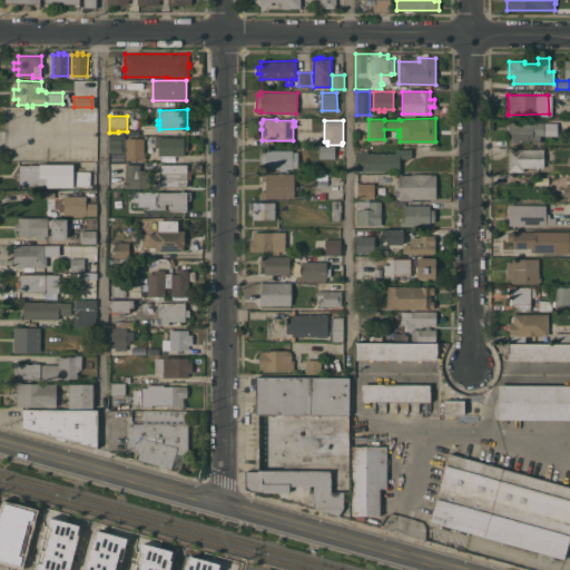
[(543,135),(540,135),(540,143),(511,143),(511,133),(509,133),(509,123),(543,123),(543,135)]
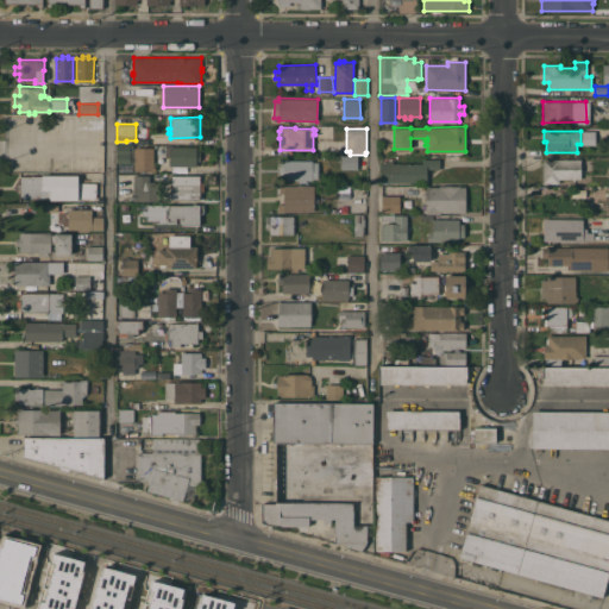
[(133,144),(133,157),(133,162),(117,162),(117,144),(133,144)]
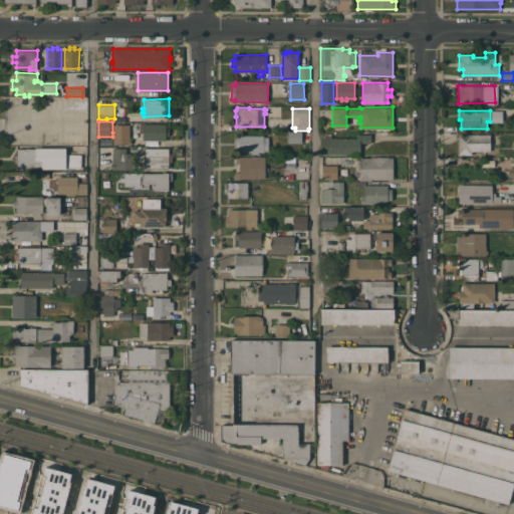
[(144,140),(144,132),(140,132),(140,123),(140,121),(145,121),(145,123),(166,123),(166,129),(169,129),(169,136),(166,136),(166,140),(144,140)]
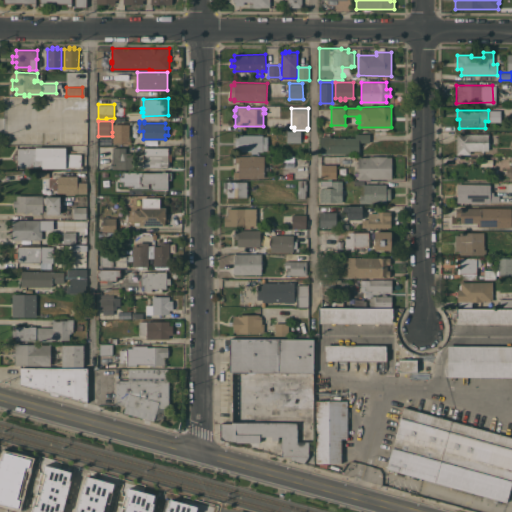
[(113,143),(113,142),(112,142),(112,135),(113,135),(113,132),(112,132),(113,125),(113,124),(129,124),(129,137),(131,137),(131,144),(113,143)]
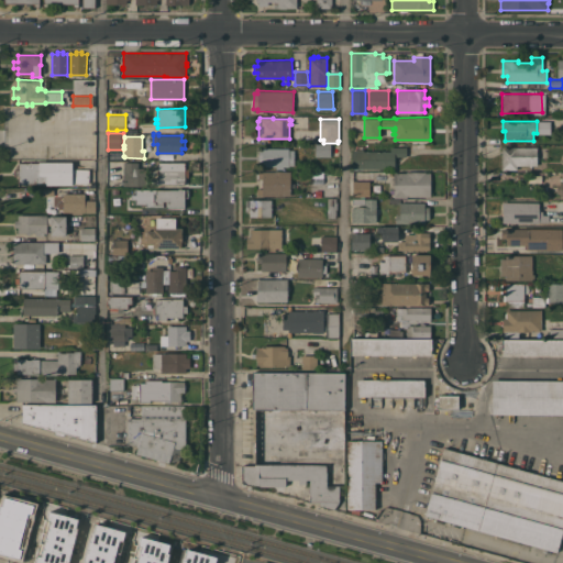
[(313,156),(329,156),(330,143),(315,143),(313,156)]
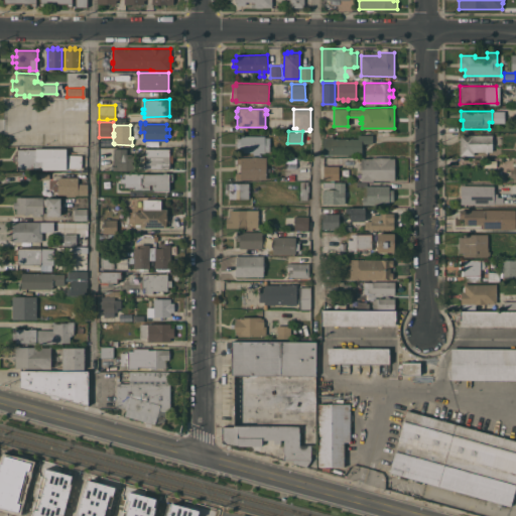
[(323,154),(323,138),(324,138),(324,136),(333,136),(333,138),(358,138),(358,134),(373,134),(373,143),(362,143),(362,154),(323,154)]
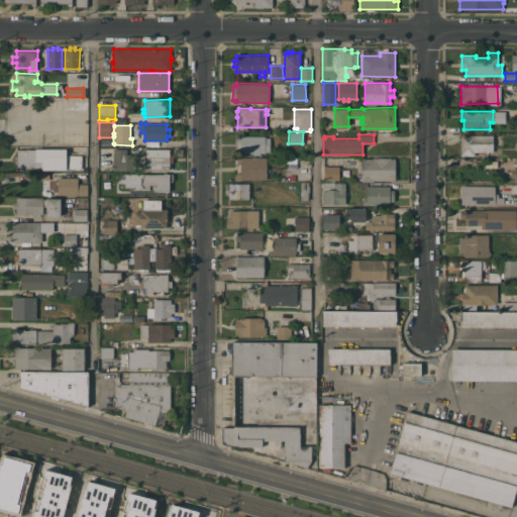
[(493,134),(493,151),(489,151),(489,153),(486,153),(486,151),(475,151),(475,156),(460,156),(460,134),(493,134)]
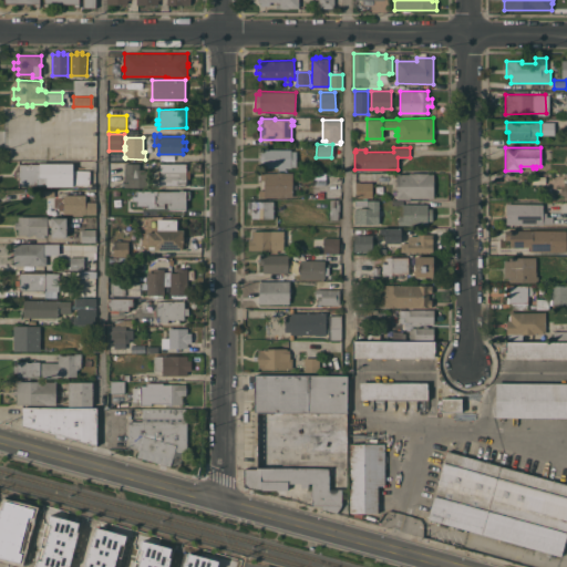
[(296,166),(291,166),(291,167),(285,167),(285,169),(278,169),(278,167),(264,167),(264,164),(260,164),(260,151),(265,151),(265,150),(291,148),(291,153),(296,153),(296,166)]
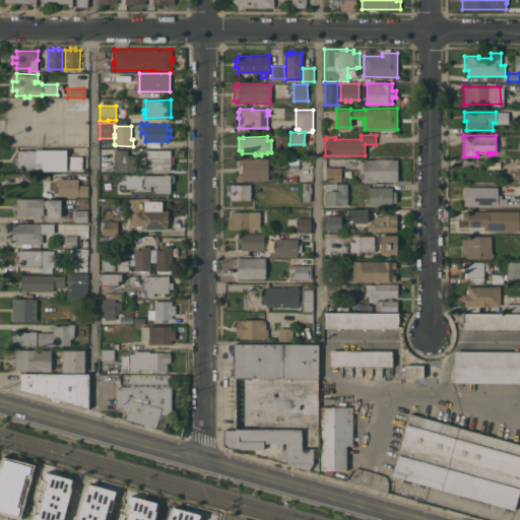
[(17,163),(13,163),(13,156),(17,156),(17,149),(67,149),(67,156),(82,156),(82,169),(67,169),(67,171),(44,171),(44,170),(17,170),(17,163)]
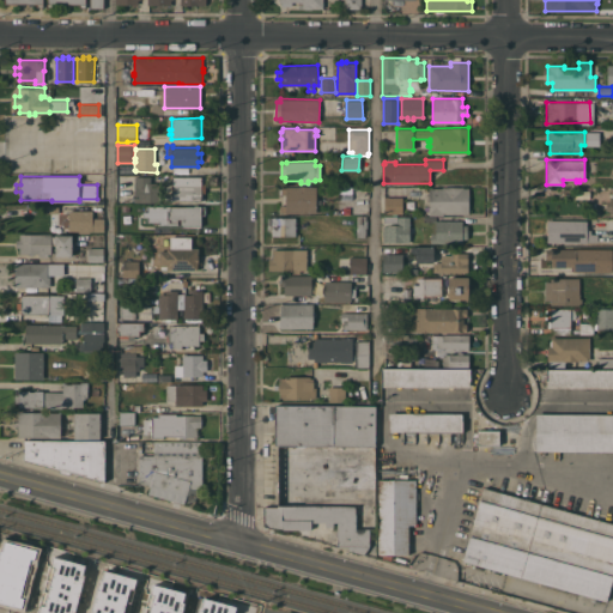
[(134,183),(135,183),(135,176),(151,176),(151,183),(162,183),(162,201),(134,202),(134,183)]
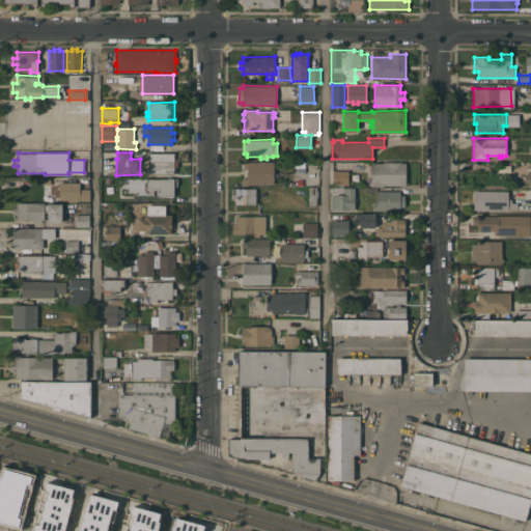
[(174,152),(174,159),(177,159),(178,167),(174,167),(174,173),(149,173),(149,152),(174,152)]
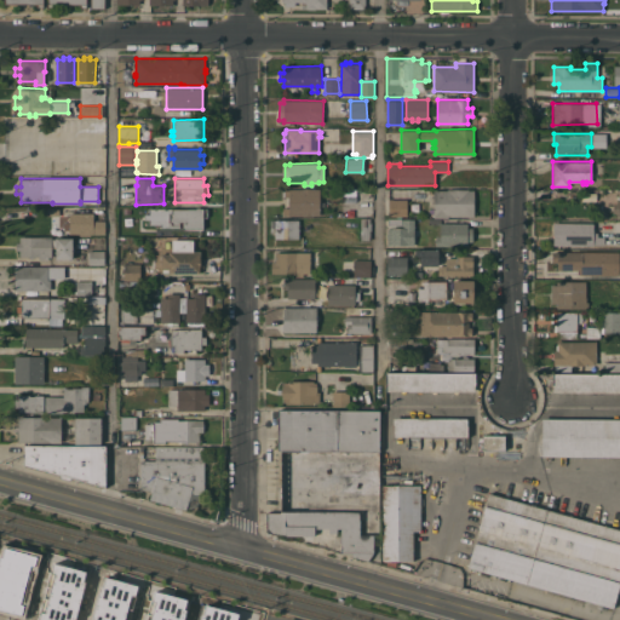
[(314,214),(314,216),(303,216),(288,216),(288,214),(282,214),(282,207),(288,207),(288,196),(283,196),(283,189),(303,189),(303,188),(313,188),(320,188),(320,214),(314,214)]
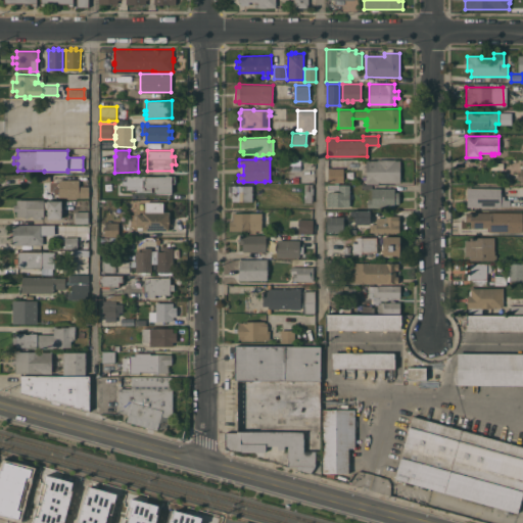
[(366,160),(377,160),(377,159),(395,159),(395,160),(400,160),(400,182),(378,182),(378,183),(366,183),(366,160)]
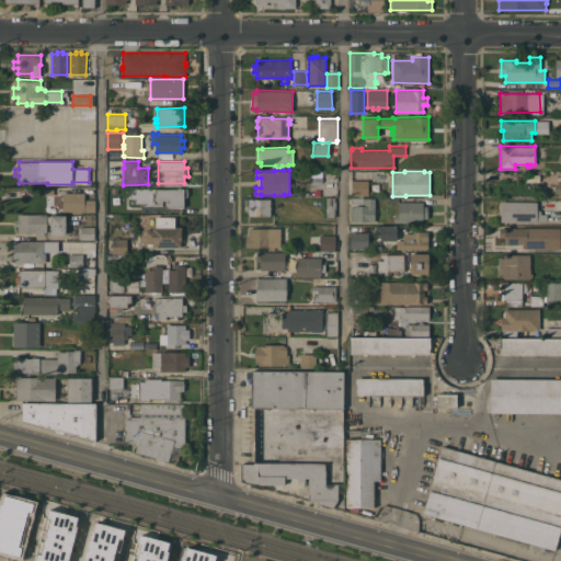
[(368,180),(368,195),(352,195),(352,180),(368,180)]
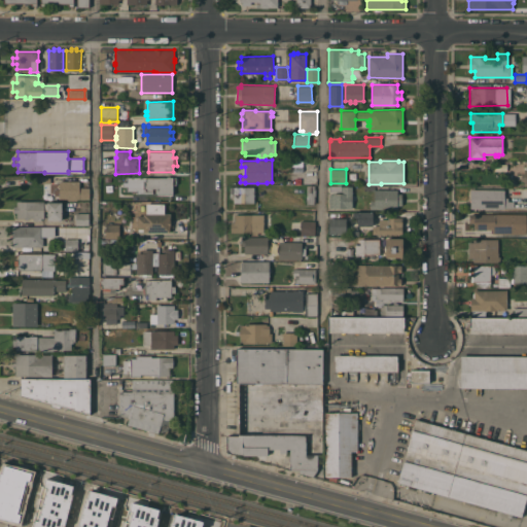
[(156,195),(155,194),(155,188),(152,188),(152,192),(137,192),(137,190),(127,190),(127,186),(123,186),(123,181),(127,181),(127,177),(176,177),(176,184),(173,184),(173,195),(156,195)]
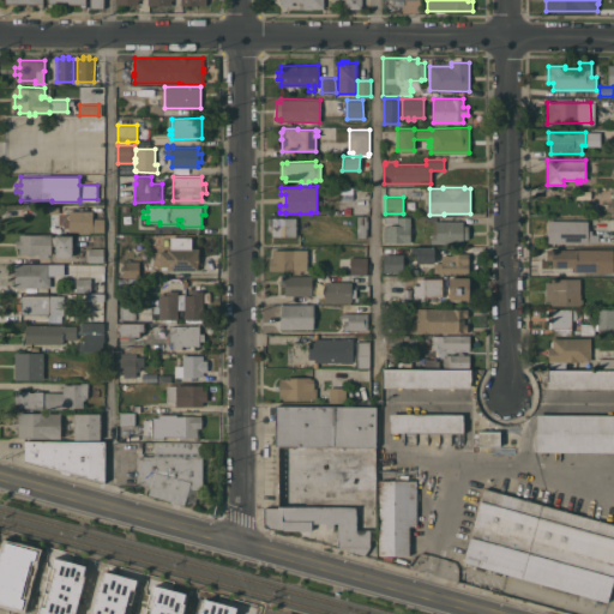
[(92,210),(92,218),(104,218),(104,232),(90,232),(90,233),(79,233),(79,232),(70,232),(70,210),(92,210)]
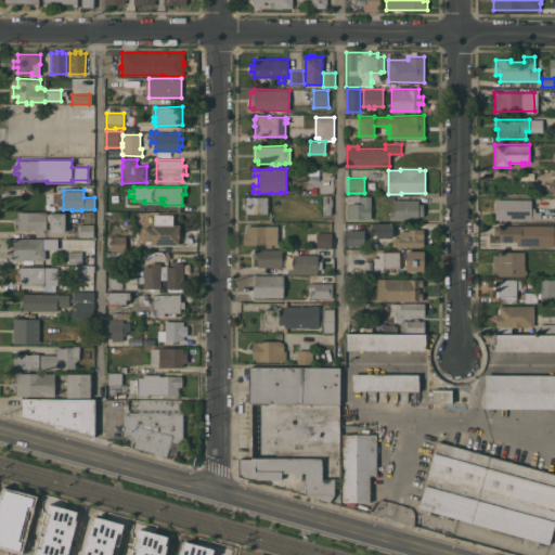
[(333,215),(323,215),(323,195),(333,195),(333,215)]
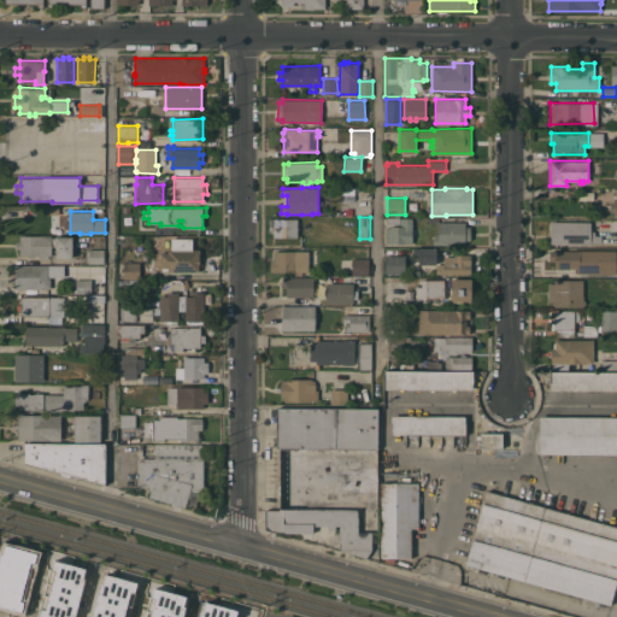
[(386,244),(386,227),(389,227),(401,227),(401,224),(386,224),(386,217),(399,217),(400,218),(412,218),(412,244),(386,244)]
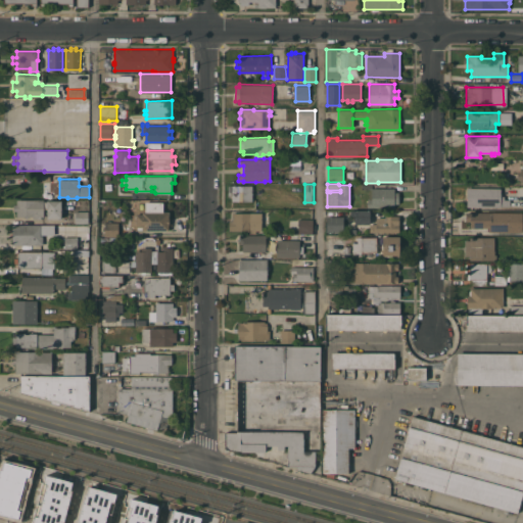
[(252,185),(252,201),(232,201),(232,197),(228,197),(228,185),(252,185)]
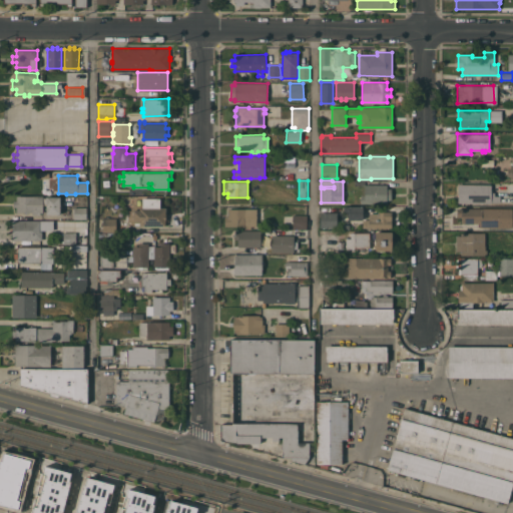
[(387,184),(387,188),(391,188),(391,199),(387,199),(387,203),(361,203),(361,195),(365,195),(365,184),(387,184)]
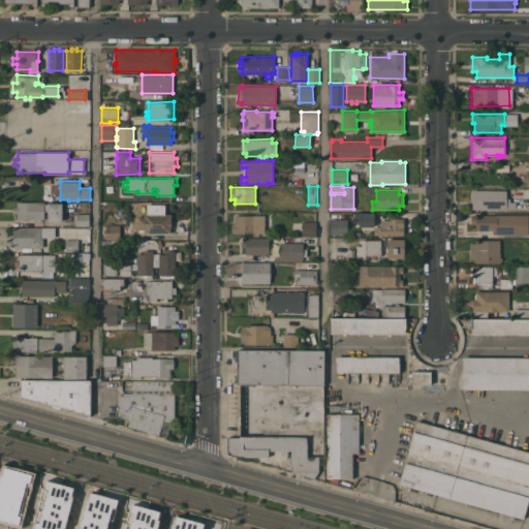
[(506,190),(506,209),(472,209),(472,190),(506,190)]
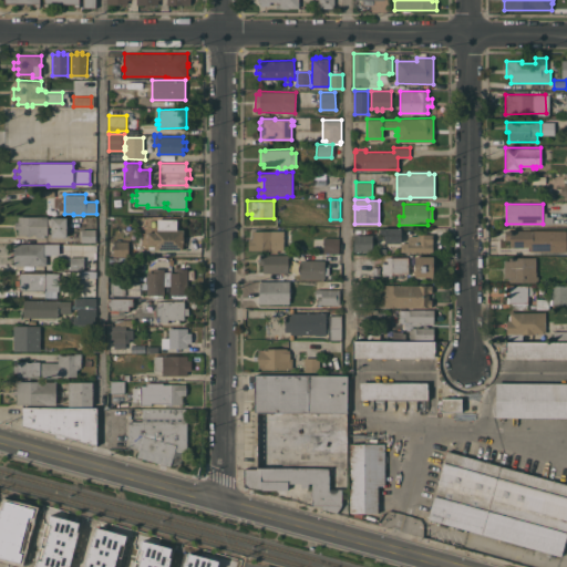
[(48,216),(48,217),(66,217),(66,225),(68,225),(68,229),(66,229),(66,237),(51,237),(51,226),(48,226),(48,235),(42,235),(42,237),(35,237),(35,235),(18,235),(18,228),(14,228),(14,222),(18,222),(18,216),(48,216)]
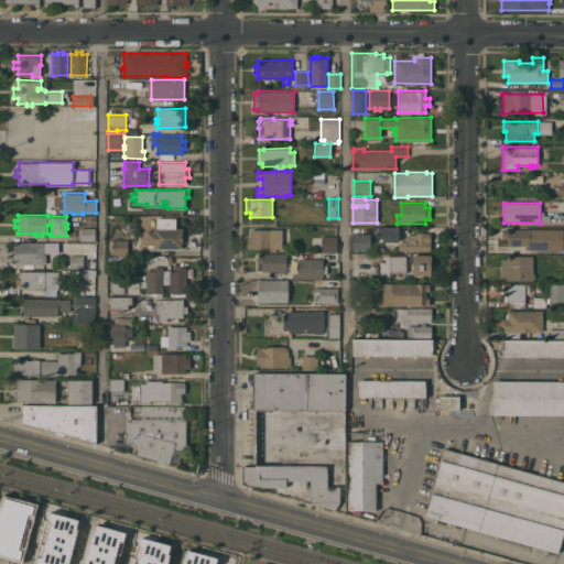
[(82,240),(82,228),(95,227),(96,240),(82,240)]
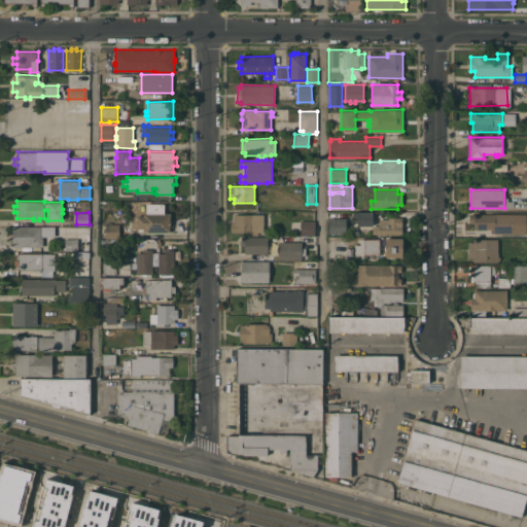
[(357,225),(357,216),(354,216),(354,212),(373,212),(373,225),(357,225)]
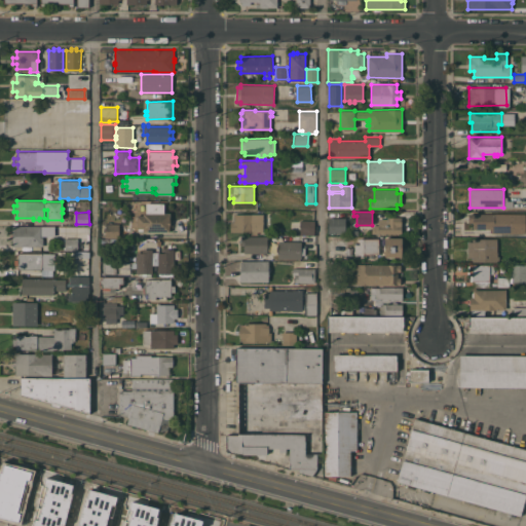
[(170,213),(170,231),(166,231),(166,238),(144,237),(144,231),(143,231),(143,228),(137,228),(137,227),(132,227),(132,236),(119,236),(119,237),(106,237),(106,223),(132,223),(132,217),(137,217),(137,215),(144,215),(144,213),(170,213)]
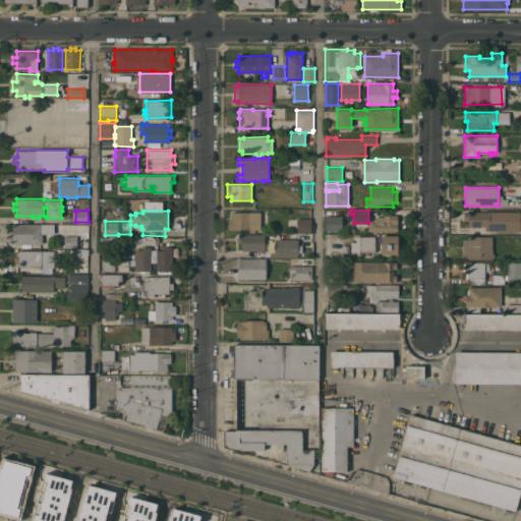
[(261,212),(261,229),(253,229),(253,231),(248,231),(248,229),(228,229),(228,219),(231,219),(231,212),(261,212)]
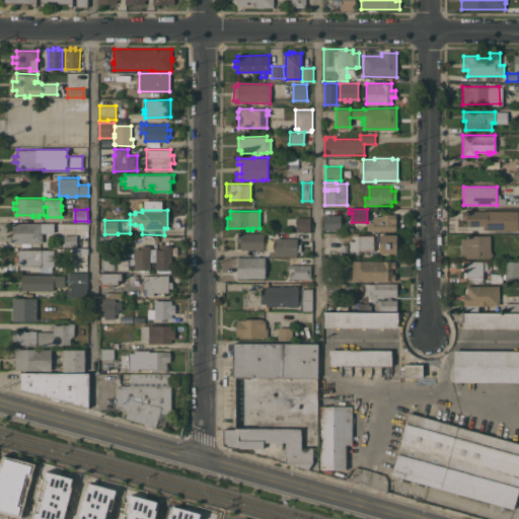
[(518,211),(518,229),(485,229),(485,226),(466,226),(466,219),(463,219),(463,211),(518,211)]
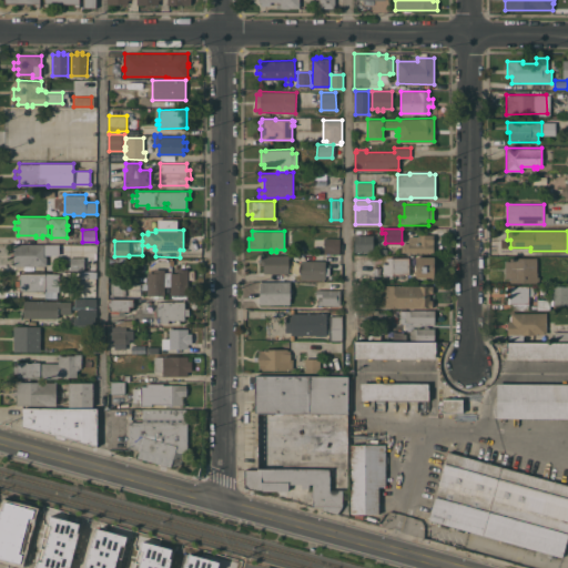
[(418,236),(418,234),(434,234),(434,252),(428,252),(428,253),(424,253),(424,252),(417,252),(417,253),(413,253),(413,252),(404,252),(404,245),(408,245),(408,236),(418,236)]
